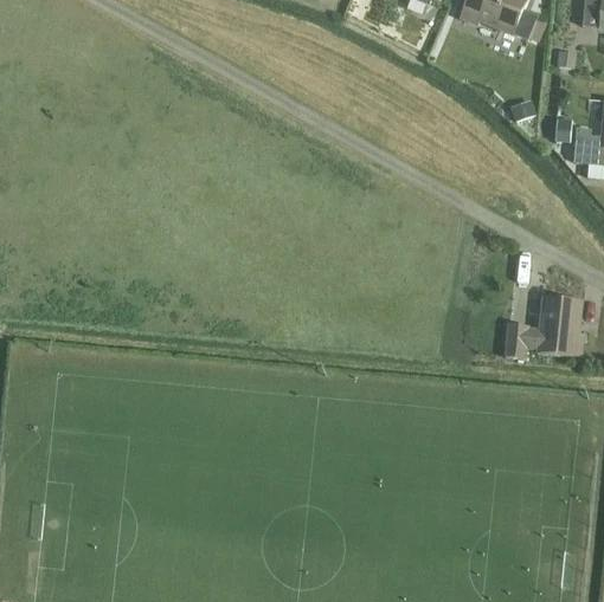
[(512,34),(526,41),(537,15),(522,10),(526,0),(467,0),(460,18),(476,25),(477,20),(512,34)]
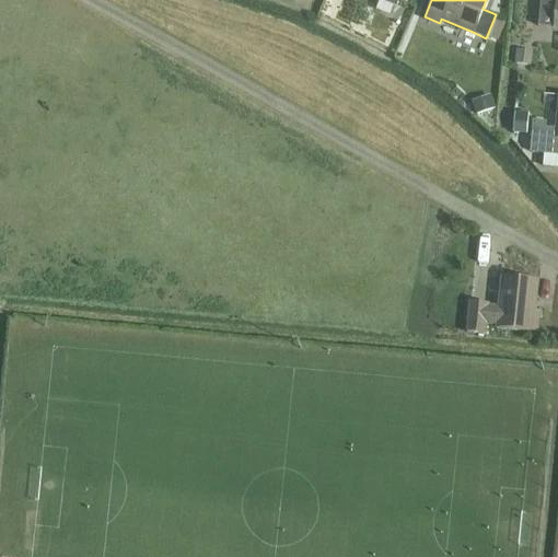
[(530,50),(514,49),(513,61),(527,64),(530,50)]
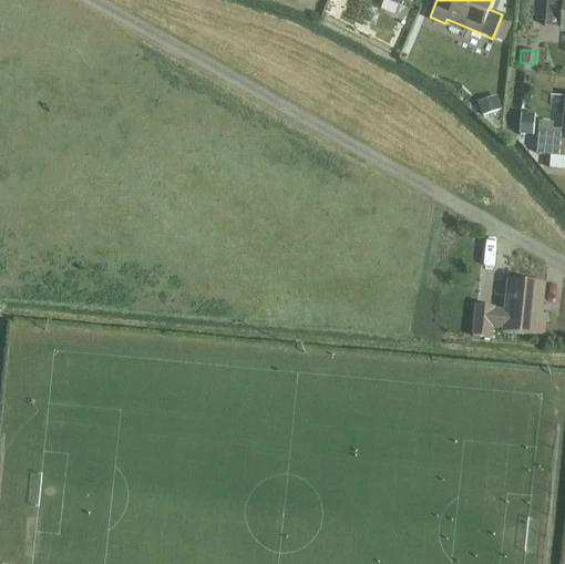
[(481,112),(499,106),(494,95),(478,101),(481,112)]
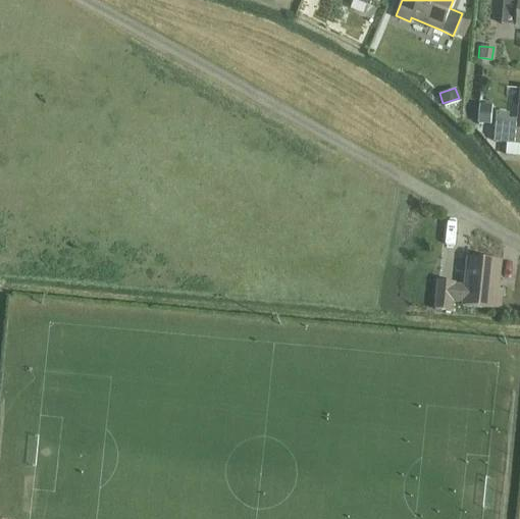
[(507,112),(497,111),(495,140),(507,141),(506,153),(519,154),(519,99),(518,118),(507,117),(507,112)]
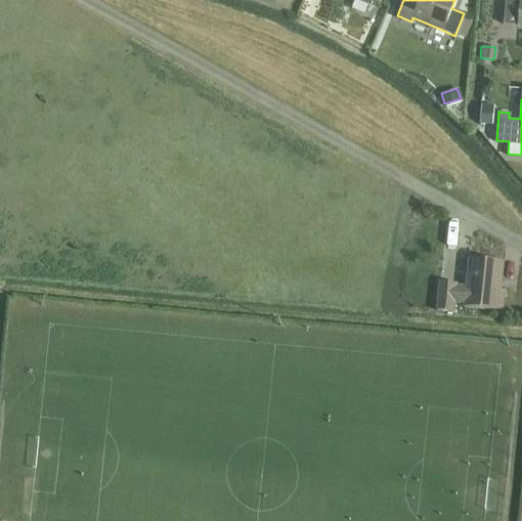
[(491,104),(480,103),(479,120),(490,121),(491,104)]
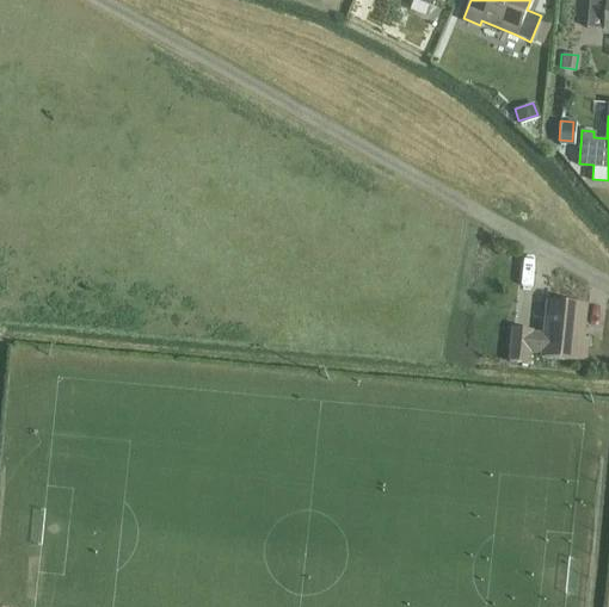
[(585,360),(588,336),(583,336),(586,303),(546,299),(542,333),(531,332),(531,329),(511,327),(508,360),(528,361),(529,352),(540,353),(540,355),(585,360)]
